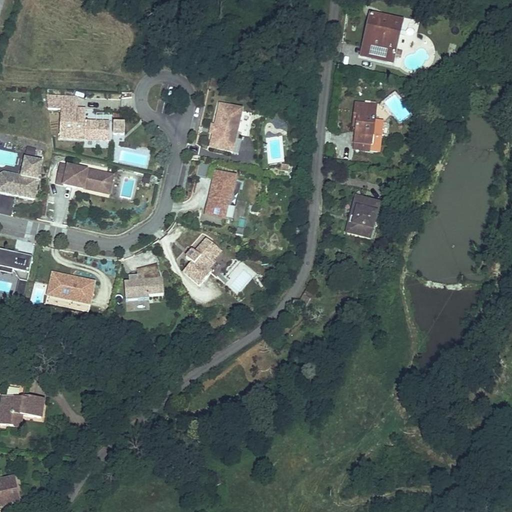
[(374,32),(367,60),(393,66),(403,27),(371,19),(368,30),(374,32)]
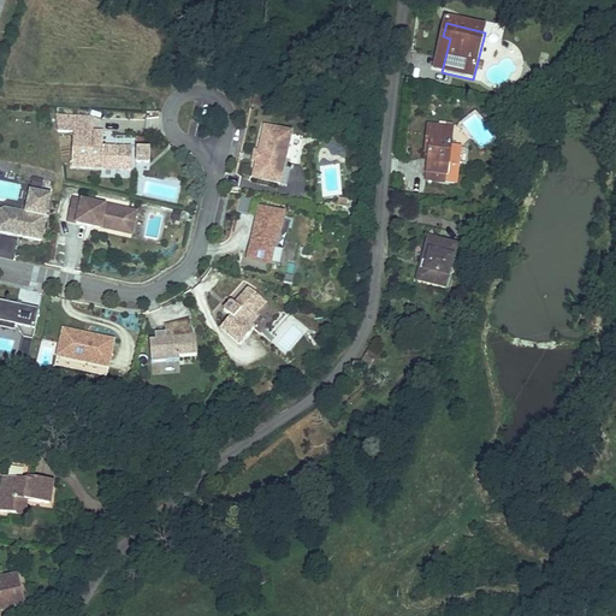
[(436,71),(442,72),(450,39),(443,36),(436,71)]
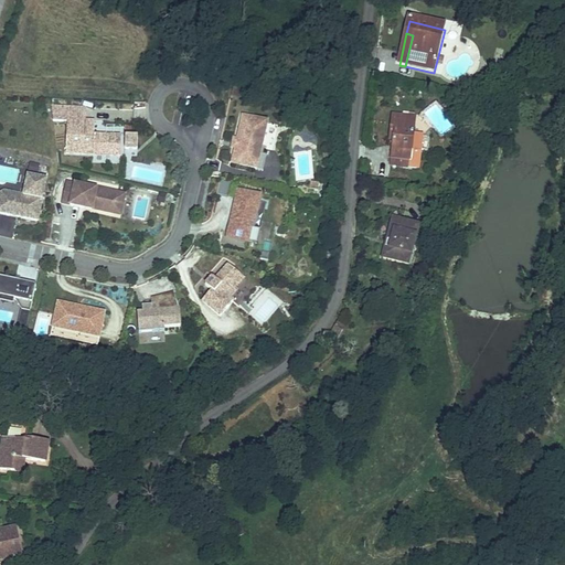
[(479,107),(465,103),(464,112),(478,115),(479,107)]
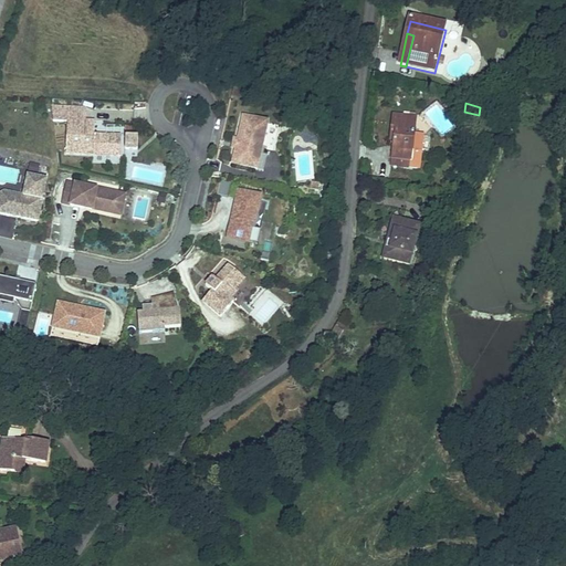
[(83,109),(50,107),(51,122),(65,122),(64,154),(91,155),(92,155),(118,157),(119,137),(93,135),(93,123),(83,123),(83,109)]
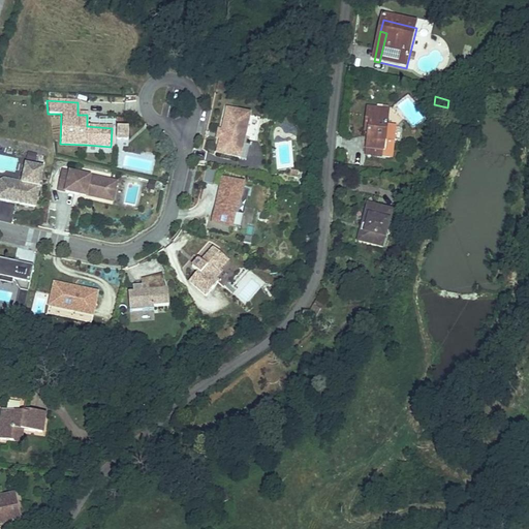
[(355,112),(355,123),(361,124),(361,130),(360,152),(368,152),(368,158),(387,159),(387,145),(389,128),(381,128),(381,109),(375,109),(374,112),(355,112)]
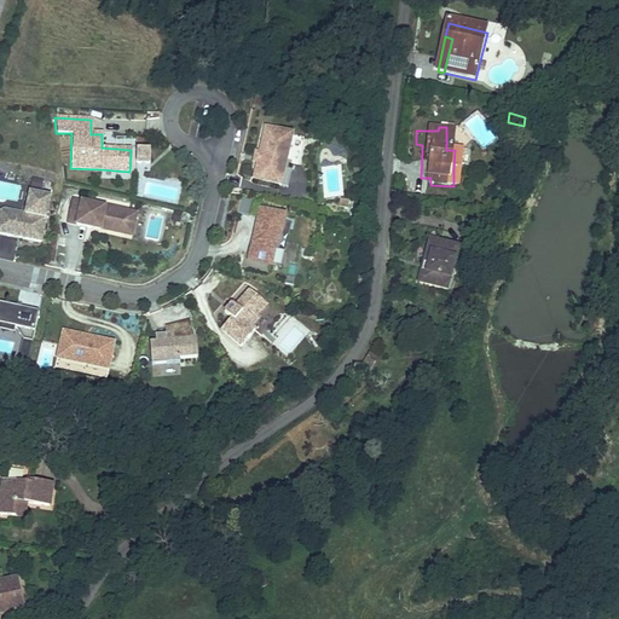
[(283,169),(291,134),(264,128),(258,154),(256,157),(259,157),(258,163),(255,163),(252,179),(279,186),(283,169)]
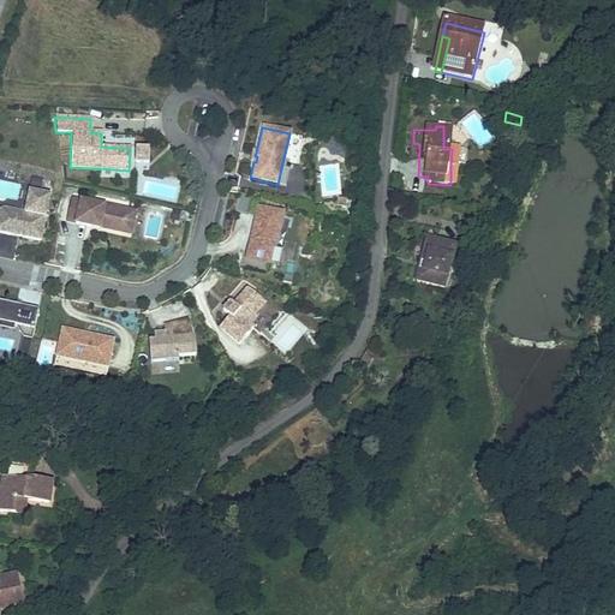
[(148,150),(135,149),(133,162),(148,163),(148,150)]
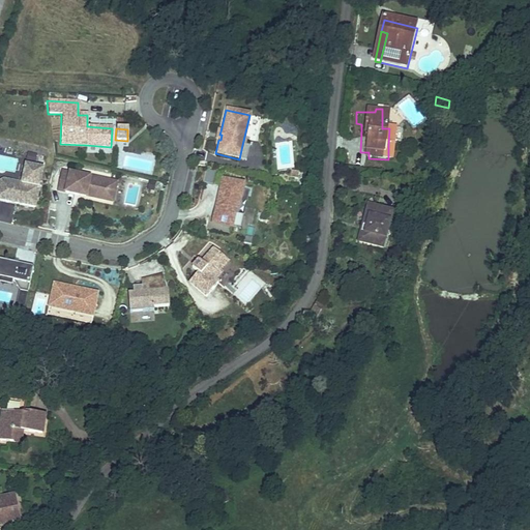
[(86,145),(85,145),(85,153),(111,154),(111,147),(86,145)]
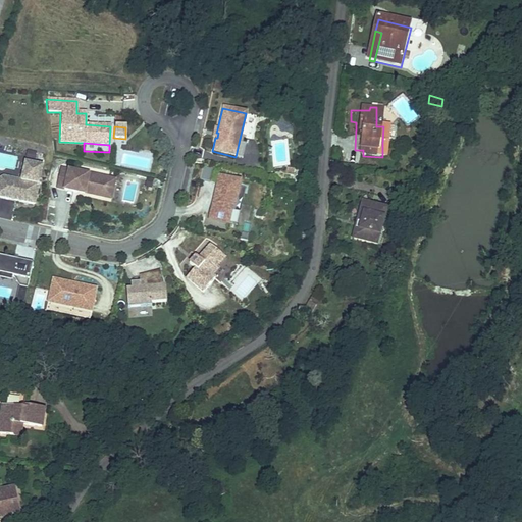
[(244,159),(247,145),(239,143),(236,157),(244,159)]
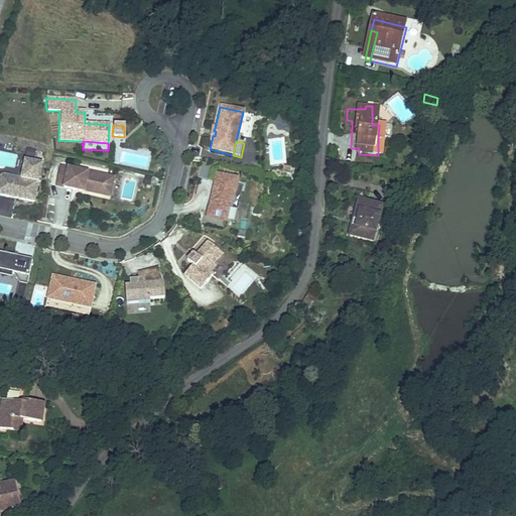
[(24,155),(33,158),(35,150),(27,147),(24,155)]
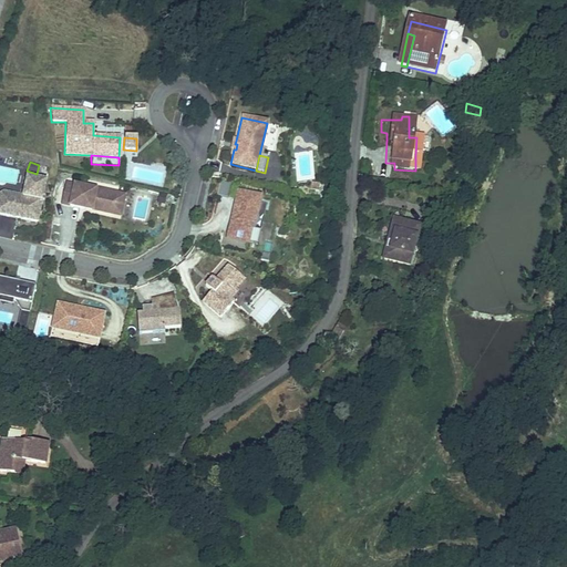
[(163,186),(165,166),(133,163),(131,182),(163,186)]
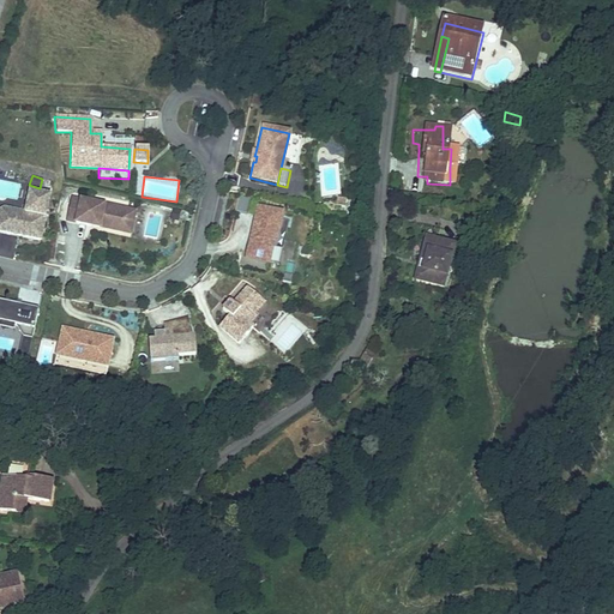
[(0,211),(0,234),(44,242),(48,221),(53,196),(31,191),(28,211),(6,208),(0,211)]
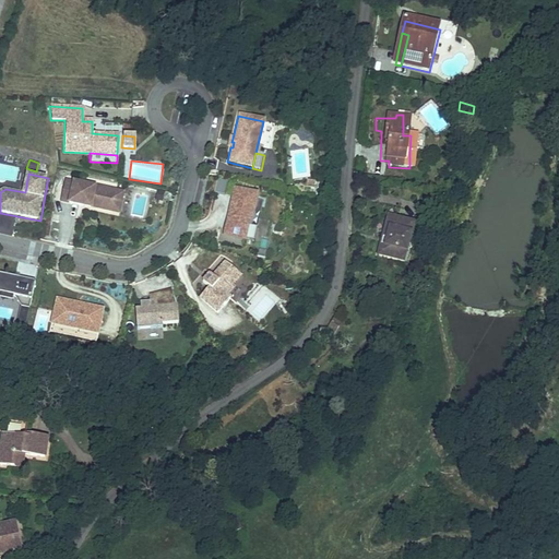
[(72,181),(64,179),(60,201),(68,202),(72,181)]
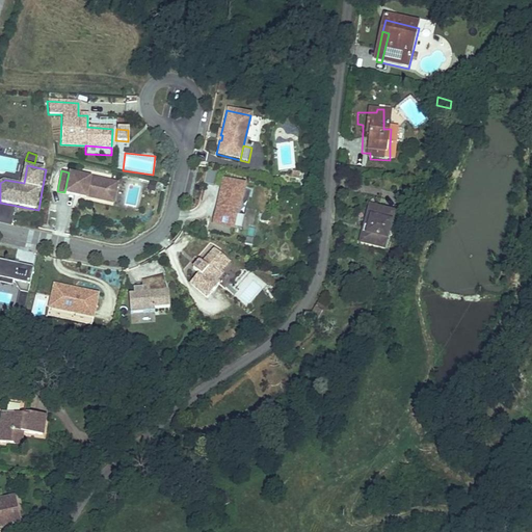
[(109,181),(69,173),(64,192),(105,202),(109,181)]
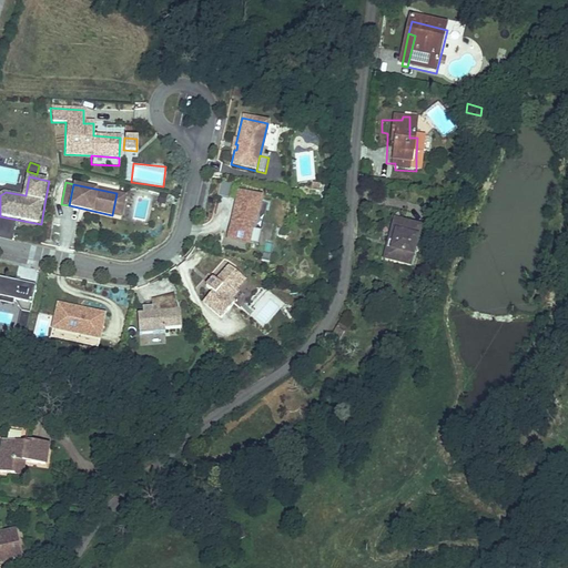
[(221,184),(219,195),(226,198),(229,185),(221,184)]
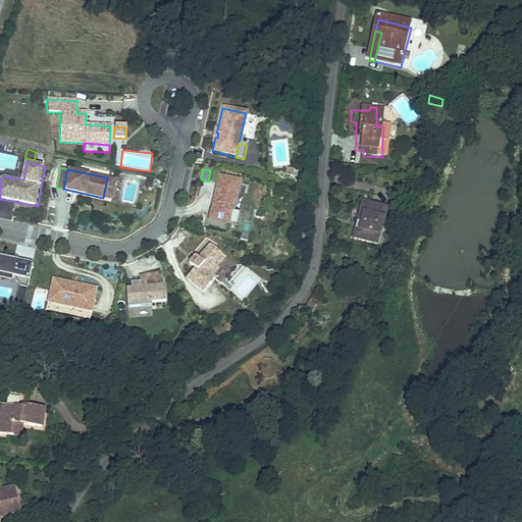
[(231,212),(238,186),(227,184),(228,178),(218,176),(214,194),(216,194),(215,200),(212,199),(209,215),(215,216),(214,221),(235,226),(238,213),(231,212)]
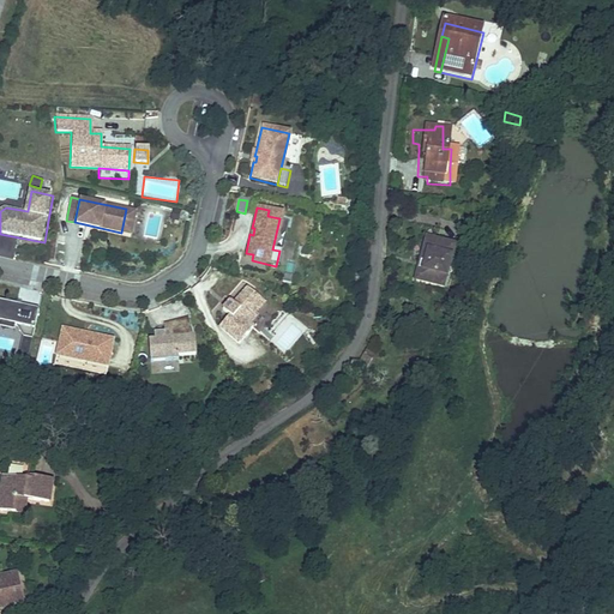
[(134,211),(126,209),(121,233),(130,234),(134,211)]
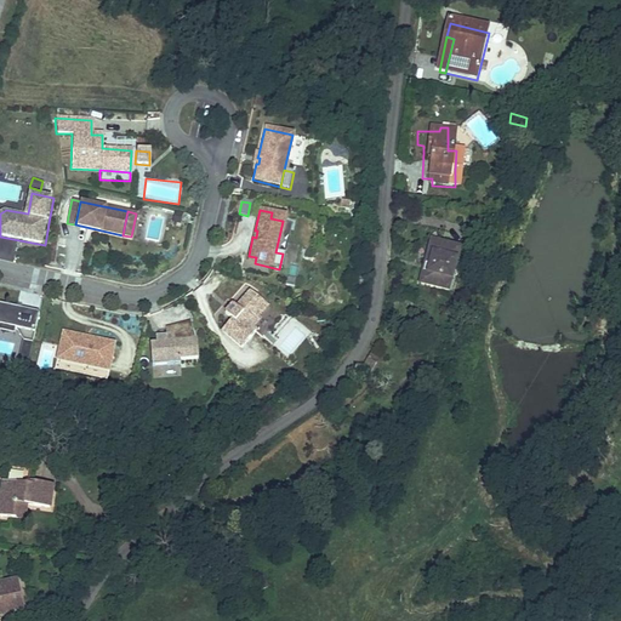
[(283,254),(290,223),(283,221),(275,252),(283,254)]
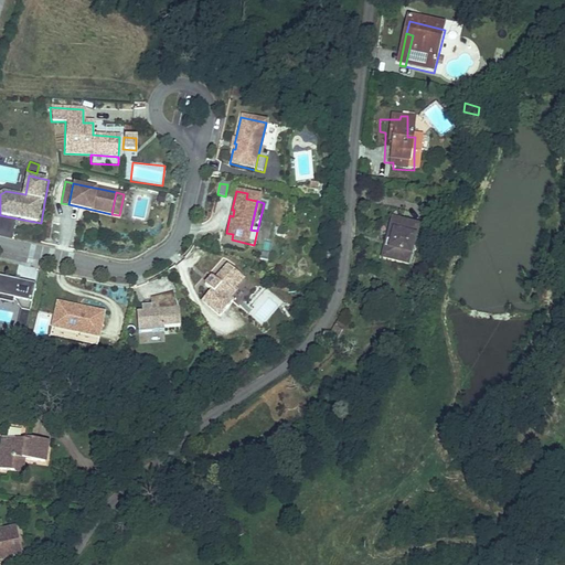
[(381,244),(376,262),(397,267),(408,228),(384,222),(377,243),(381,244)]
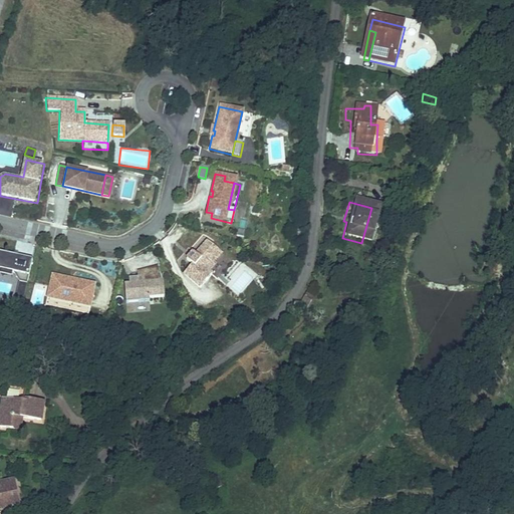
[(212,262),(220,253),(206,241),(194,254),(192,251),(185,259),(191,264),(182,274),(199,288),(210,274),(207,271),(214,264),(212,262)]
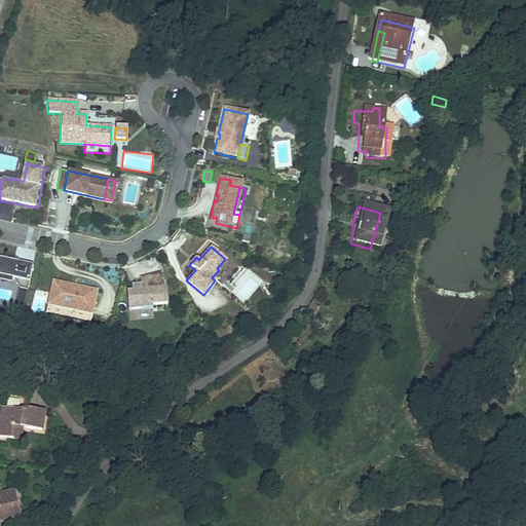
[(15,306),(23,307),(33,265),(0,257),(0,275),(12,278),(20,289),(15,306)]
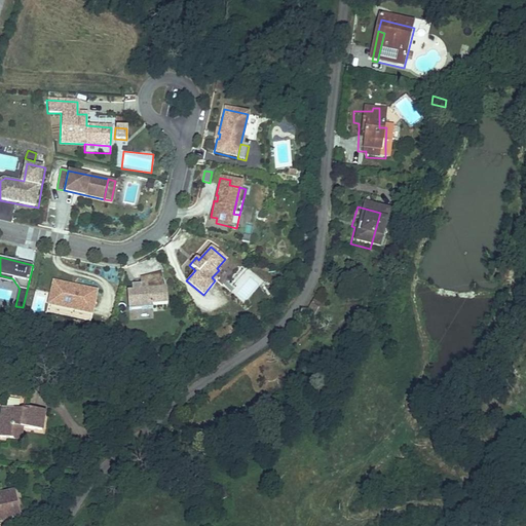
[(125,290),(127,309),(151,307),(151,304),(166,303),(165,288),(163,288),(160,272),(139,277),(140,283),(130,284),(130,290),(125,290)]
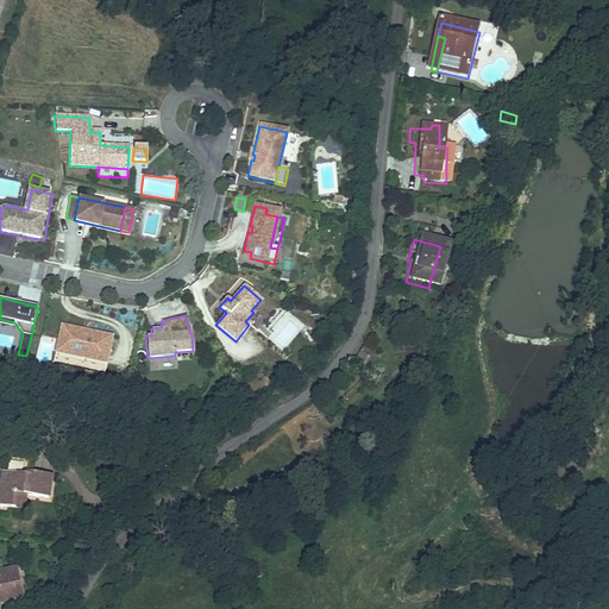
[(14,322),(0,319),(0,325),(13,328),(14,322)]
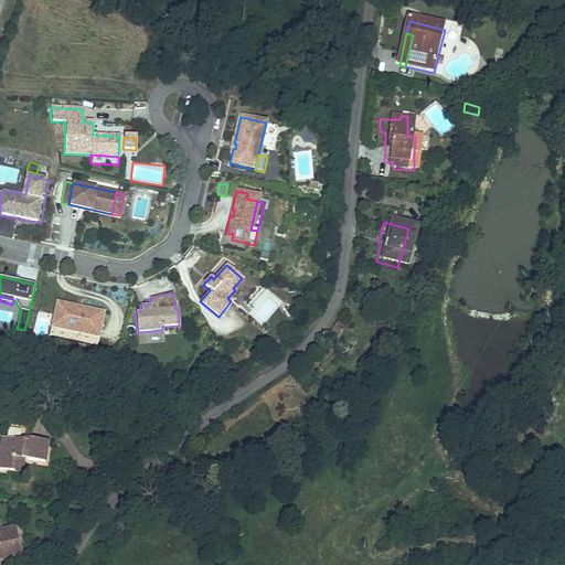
[(81,307),(55,301),(55,305),(80,310),(81,307)]
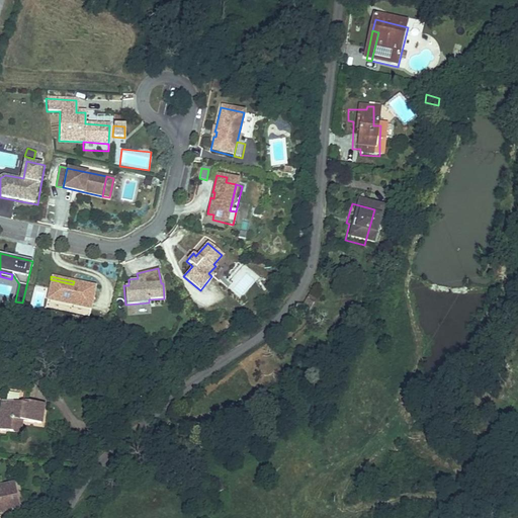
[(51,279),(44,308),(88,317),(94,286),(74,281),(73,284),(51,279)]
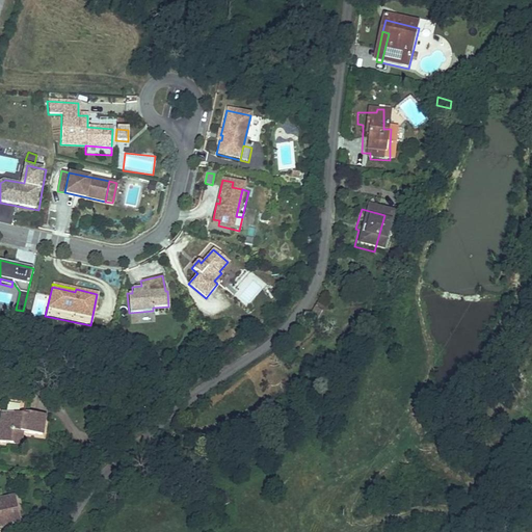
[(2,440),(19,442),(20,429),(26,430),(45,432),(47,414),(27,411),(26,414),(4,411),(2,440)]
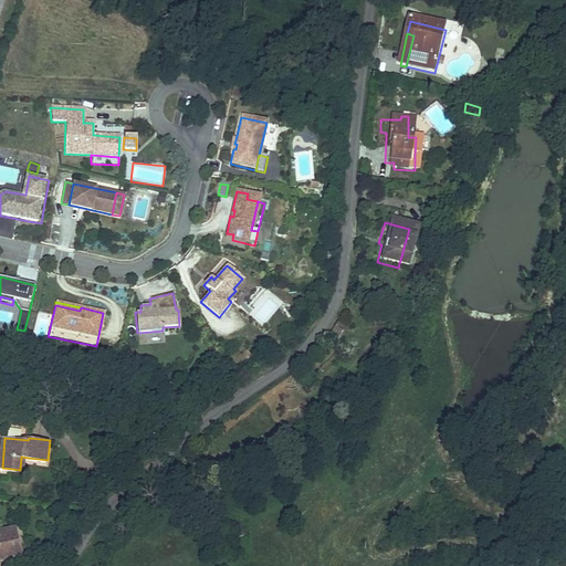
[(18,527),(0,530),(0,558),(1,562),(23,557),(18,527)]
